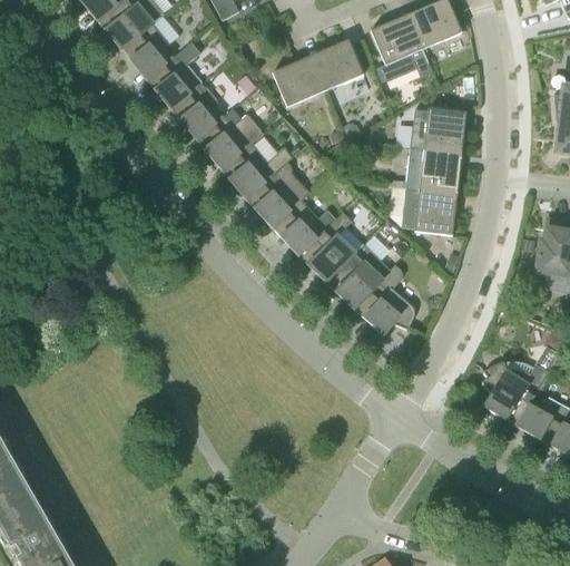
[(81,0),(97,18),(117,0),(81,0)]
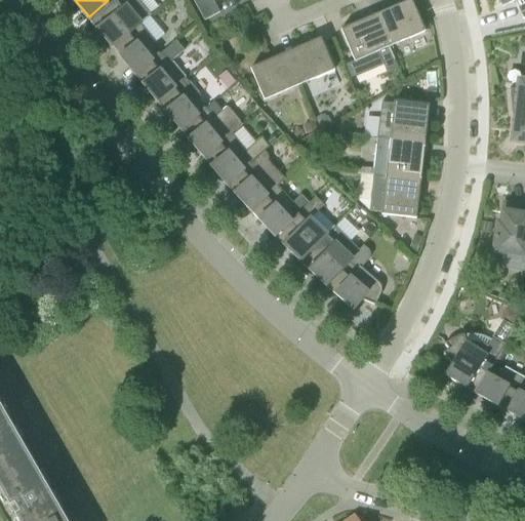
[(142,22),(140,19),(150,12),(139,0),(108,0),(89,16),(113,45),(142,22)]
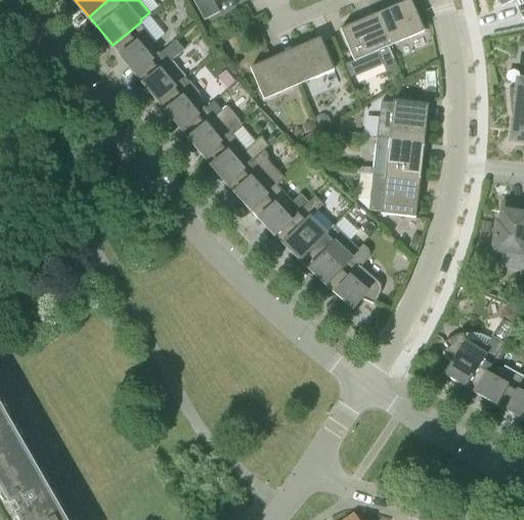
[(193,0),(204,16),(218,8),(214,0),(193,0)]
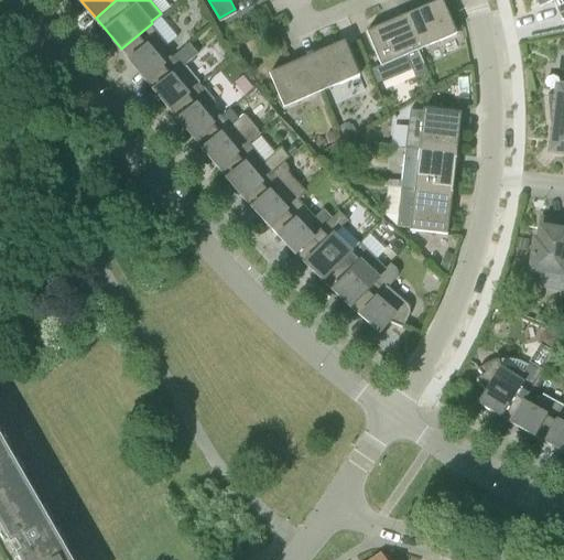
[(405,12),(420,46),(457,31),(444,0),(432,0),(405,12)]
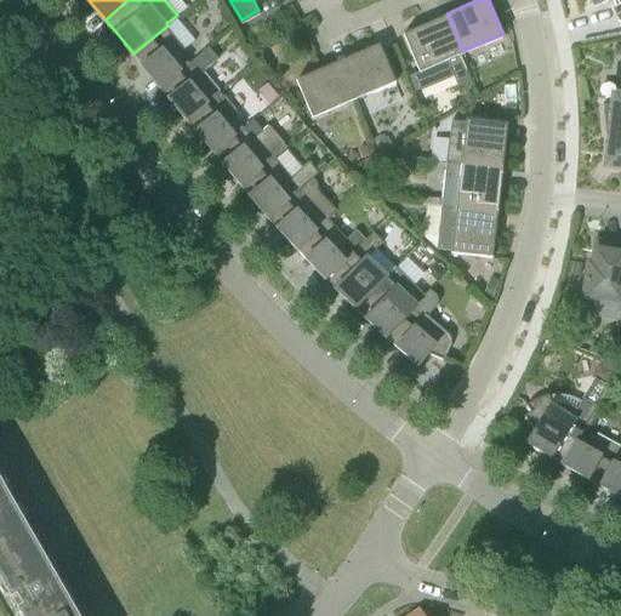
[(593,0),(596,4),(603,0),(615,0),(616,3),(613,5),(620,18),(620,17),(620,0),(593,0)]
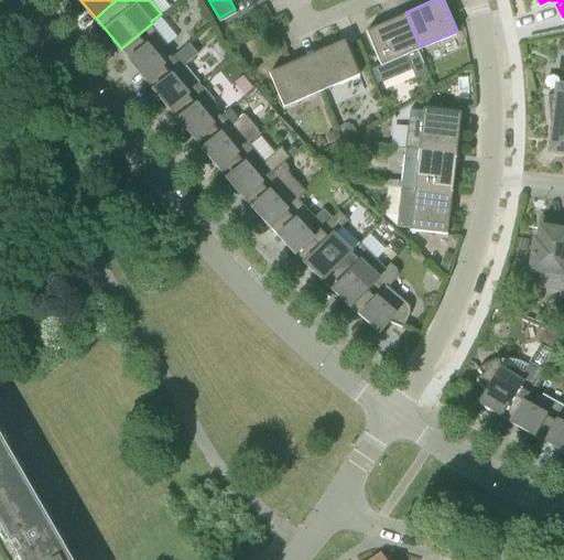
[(381,63),(420,46),(405,12),(367,29),(381,63)]
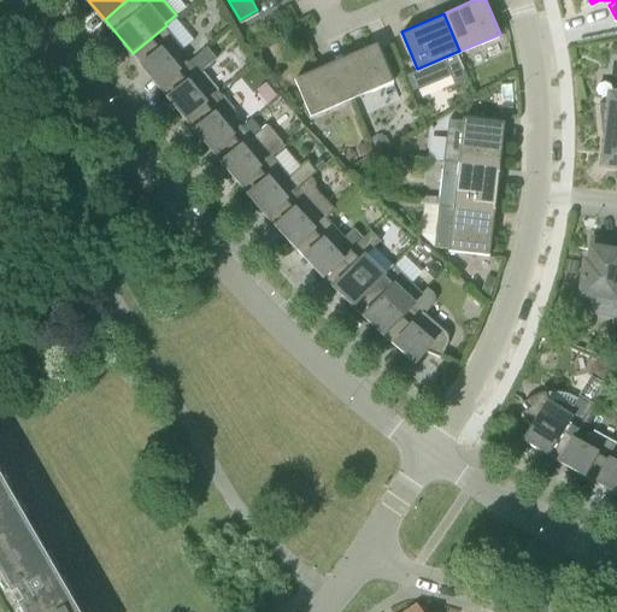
[(158,83),(188,59),(180,48),(183,46),(166,25),(133,53),(158,83)]
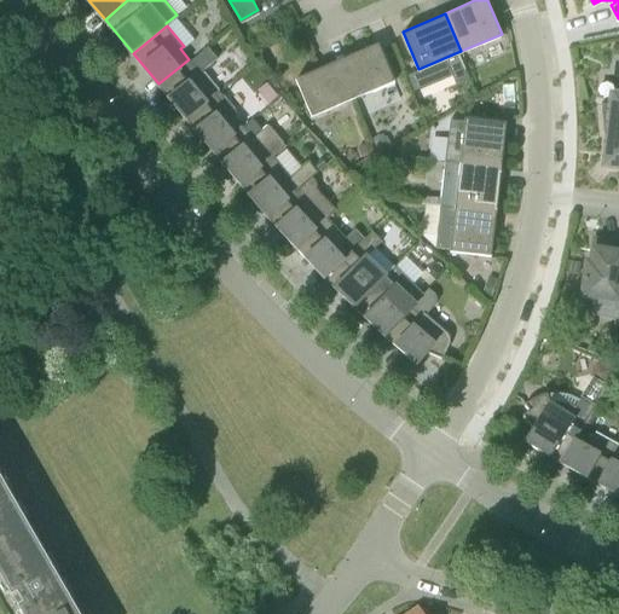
[(336,59),(352,97),(394,79),(379,41),(336,59)]
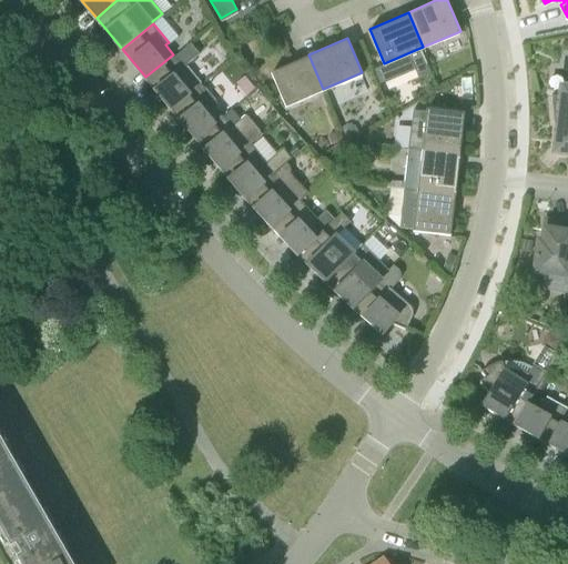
[(172,109),(202,82),(185,62),(182,64),(173,54),(145,77),(172,109)]
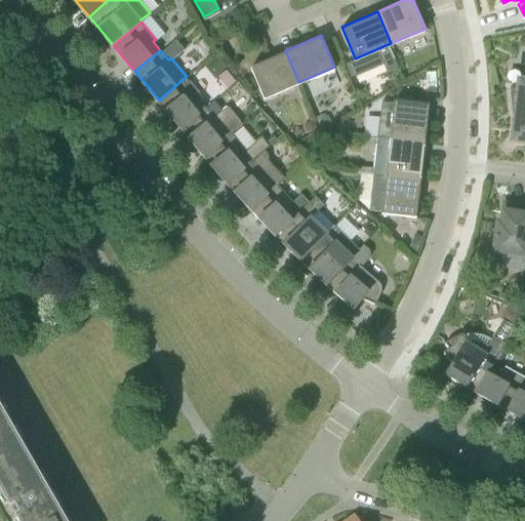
[(265,96),(298,82),(285,50),(250,65),(265,96)]
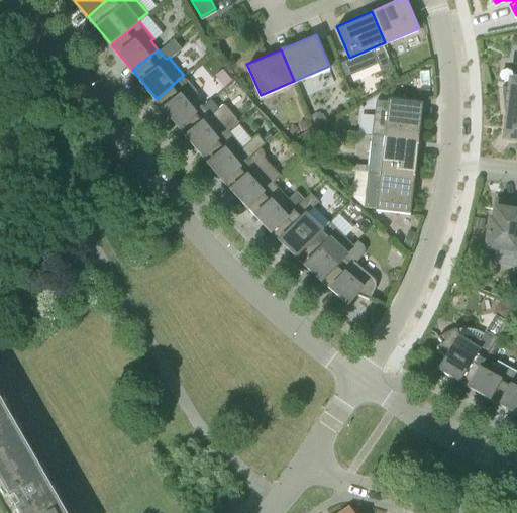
[(179,126),(203,104),(196,95),(199,92),(184,75),(157,99),(179,126)]
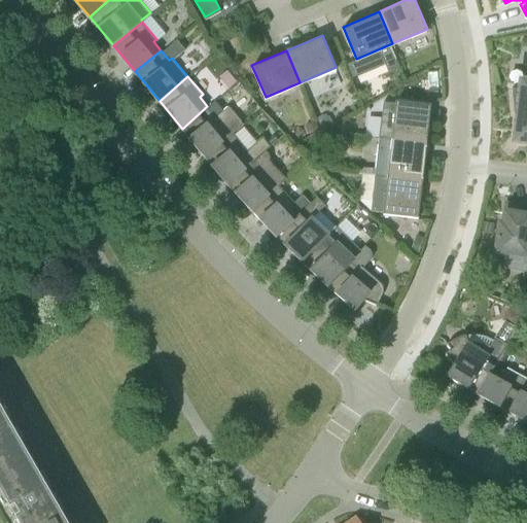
[(526,77),(521,77),(520,86),(514,86),(514,85),(512,85),(514,109),(518,109),(514,139),(526,140),(526,77)]
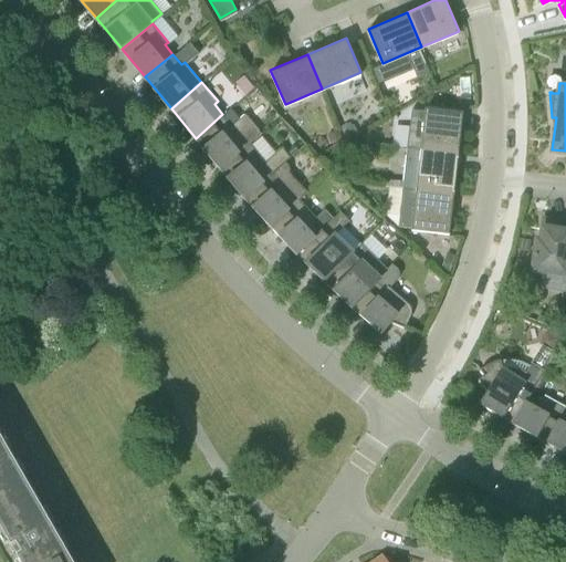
[(407,148),(458,155),(463,110),(426,106),(426,108),(412,106),(407,148)]
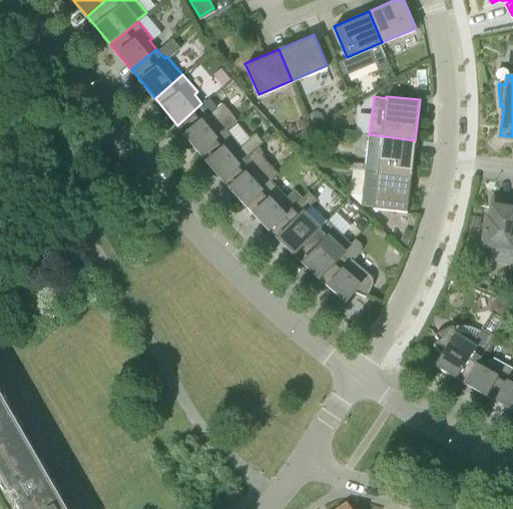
[(199,152),(227,127),(212,109),(209,112),(201,103),(177,125),(199,152)]
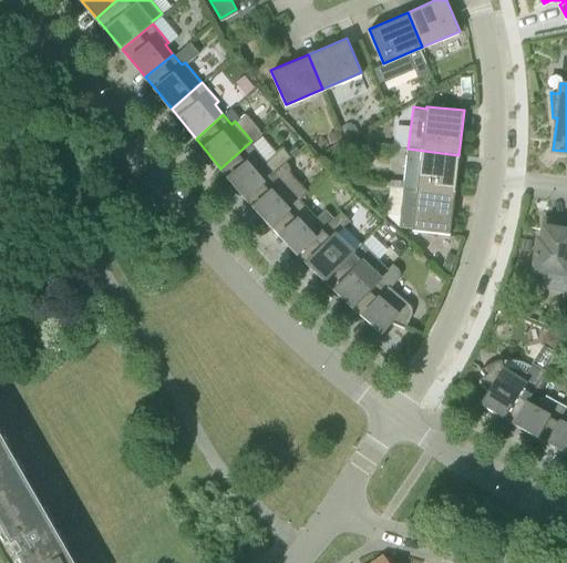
[(245,196),(286,160),(290,155),(282,146),(266,160),(251,141),(220,169),(245,196)]
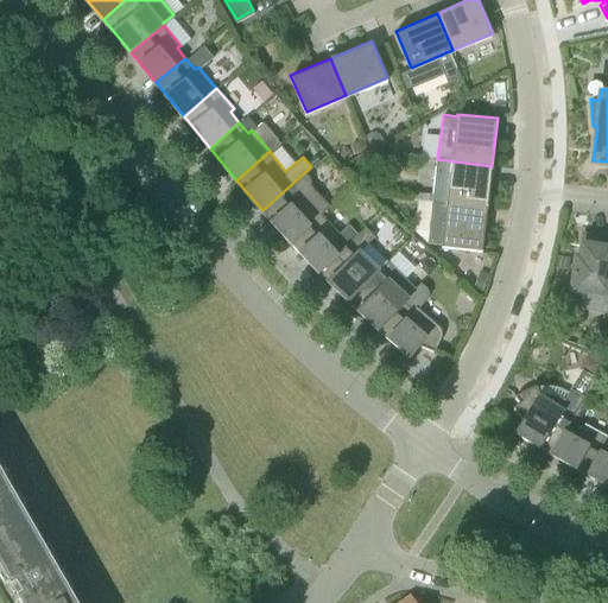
[(432,204),(487,211),(492,166),(437,159),(432,204)]
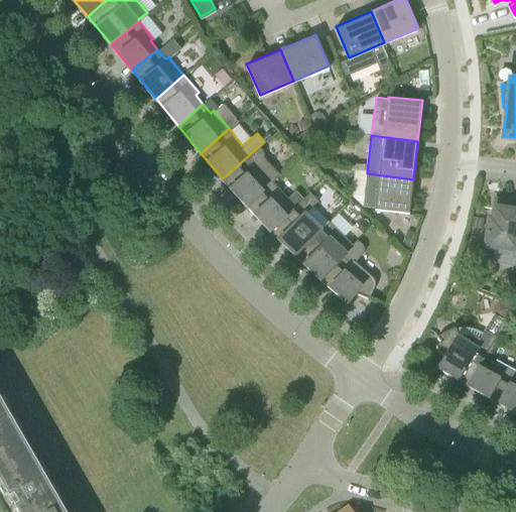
[(274,180),(273,179),(280,173),(264,156),(264,149),(260,145),(223,178),(247,205),(274,180)]
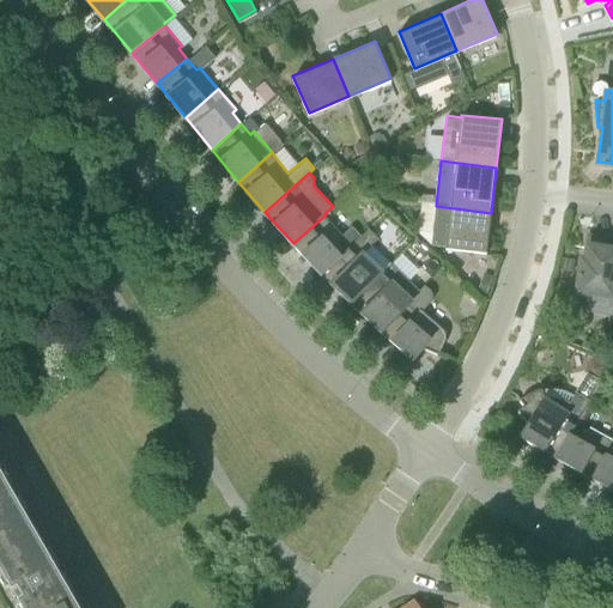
[(491,213),(436,206),(432,242),(447,244),(445,247),(486,251),(491,213)]
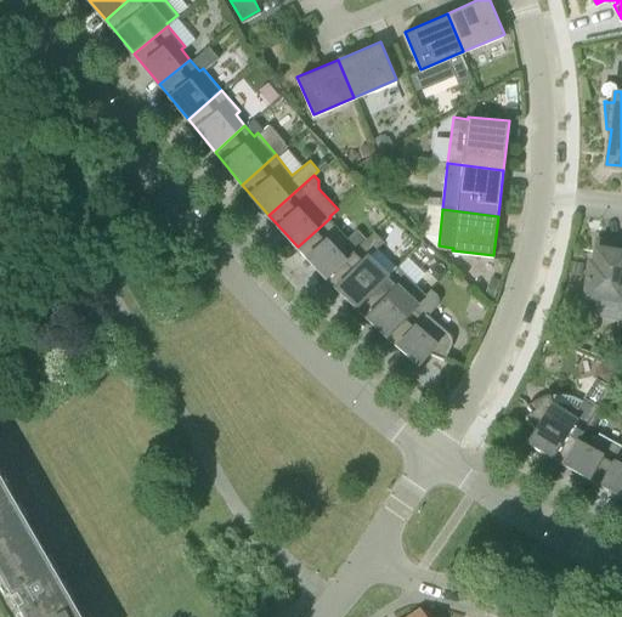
[(326,277),(354,249),(345,239),(349,237),(331,218),(298,247),(326,277)]
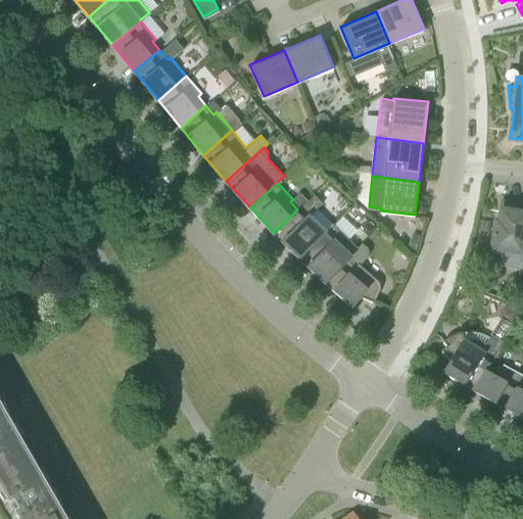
[(299,257),(326,231),(308,215),(321,201),(314,194),(297,209),(274,233),(299,257)]
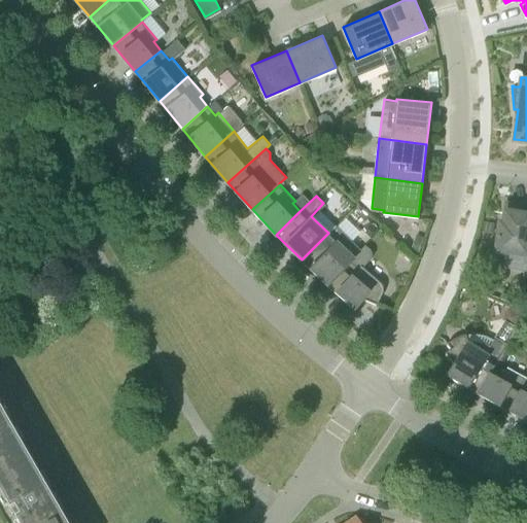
[(494,263),(526,267),(526,212),(522,212),(523,204),(506,202),(503,221),(499,220),(494,263)]
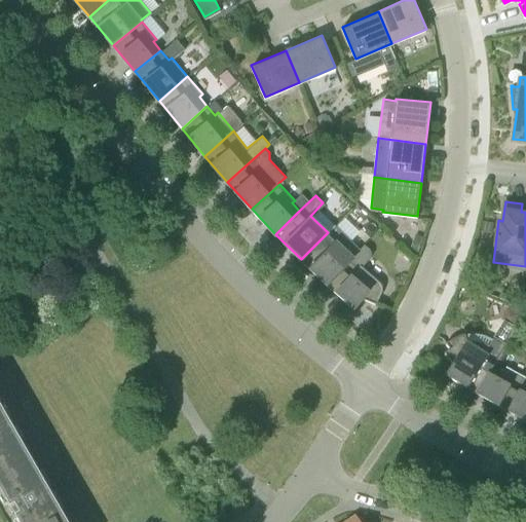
[(301,259),(327,284),(360,248),(335,225),(328,232),(301,259)]
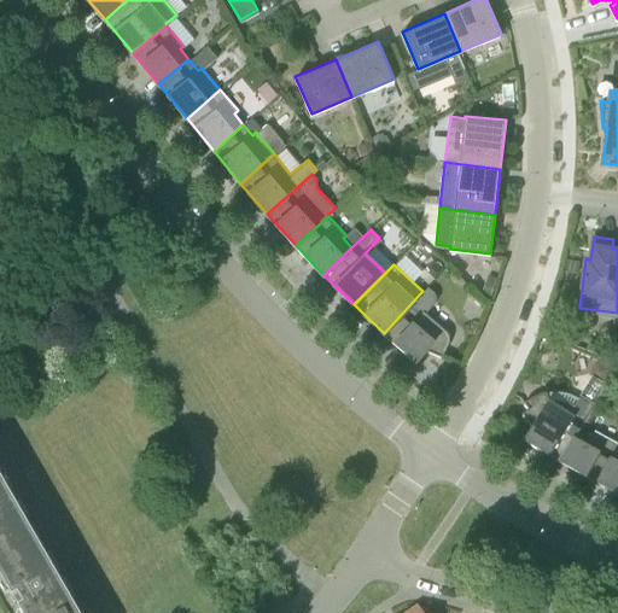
[(423,291),(384,333),(417,361),(427,349),(442,355),(449,340),(449,337),(449,333),(447,330),(426,311),(436,301),(436,298),(437,297),(437,295),(437,293),(436,291),(427,284),(423,291)]
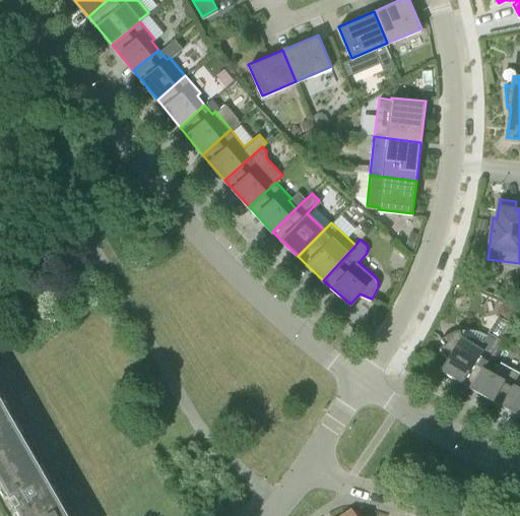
[(470,387),(489,360),(478,353),(481,350),(459,336),(456,335),(453,336),(450,337),(440,346),(449,357),(441,369),(470,387)]
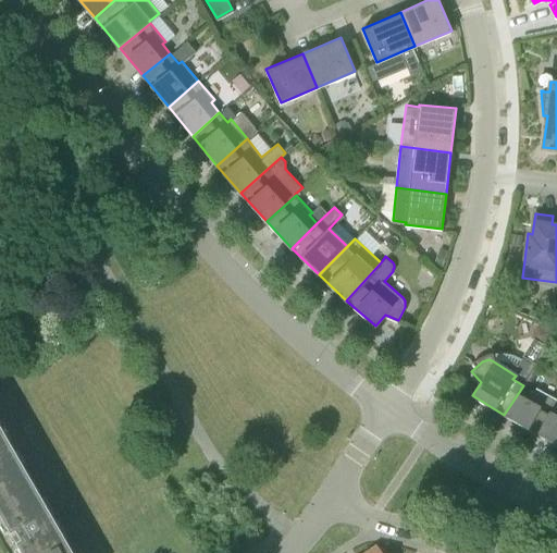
[(504,415),(537,433),(556,401),(556,398),(535,386),(533,391),(523,385),(504,415)]
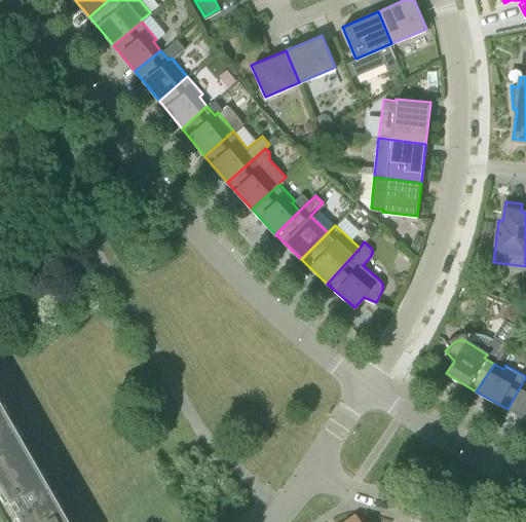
[(525,378),(508,409),(525,418),(525,378)]
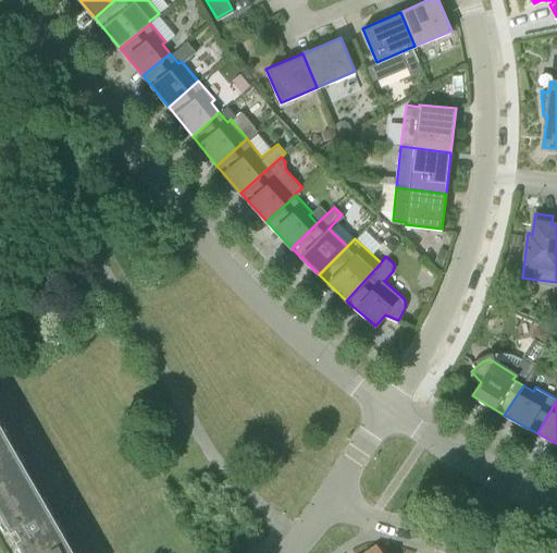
[(0,495),(31,479),(0,426),(0,495)]
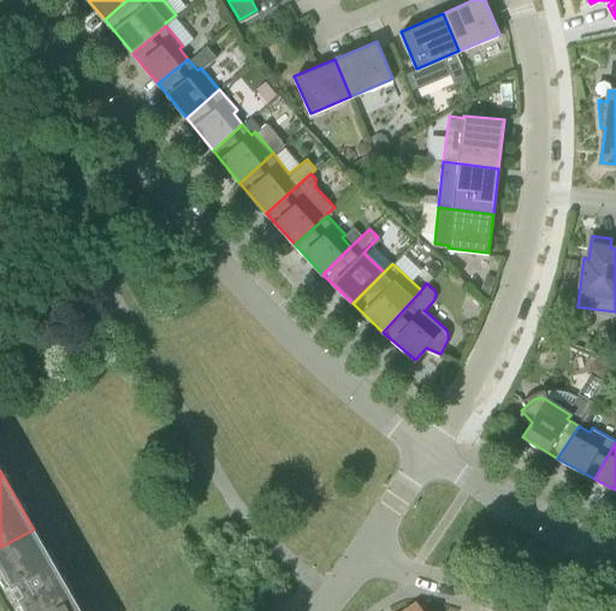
[(0,570),(23,610),(71,610),(78,607),(34,529),(0,547),(0,570)]
